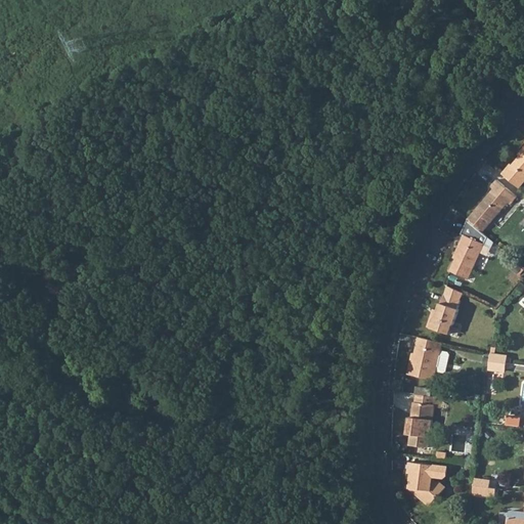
[(504,174),(520,188),(523,183),(523,149),(523,153),(523,154),(514,166),(512,164),(504,174)]
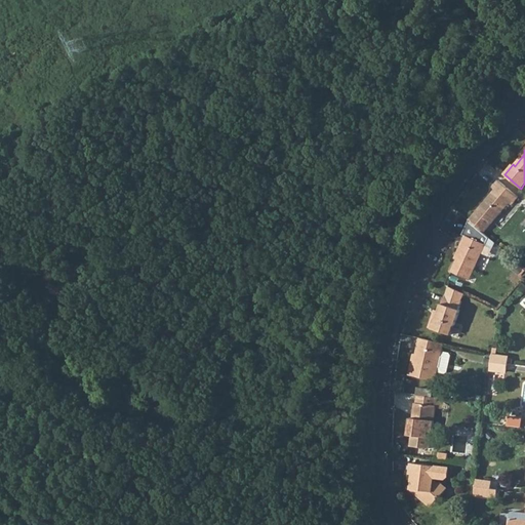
[(495,190),(479,209),(470,220),(471,220),(484,233),(493,221),(511,202),(513,204),(519,197),(499,179),(493,187),(495,190)]
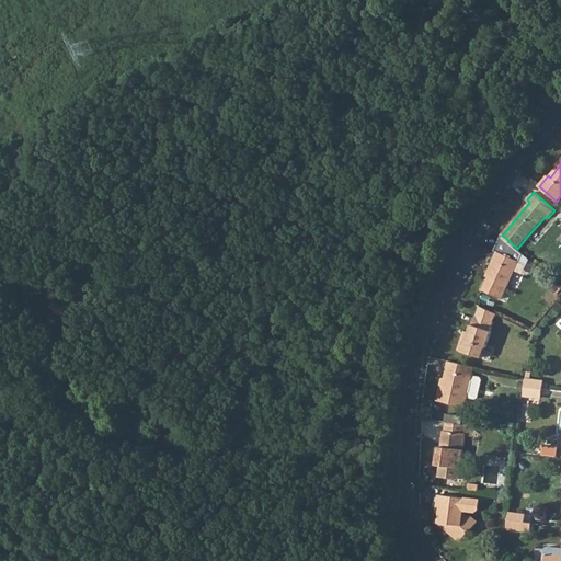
[(483,289),(502,299),(524,254),(517,249),(503,236),(496,250),(499,251),(489,271),(492,272),(483,289)]
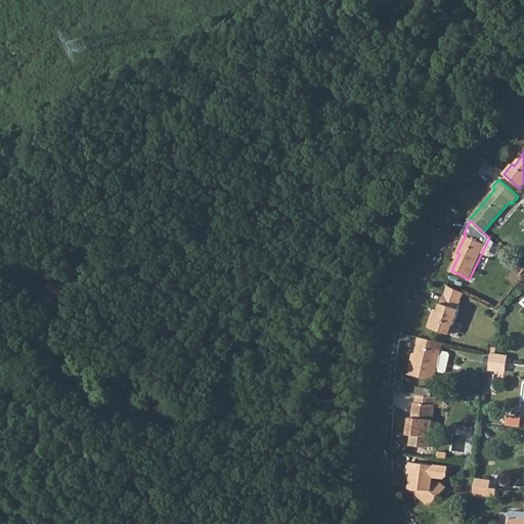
[(428,326),(449,334),(452,323),(453,323),(459,308),(457,308),(461,300),(460,300),(463,292),(447,285),(444,295),(441,303),(439,302),(434,317),(431,316),(428,326)]
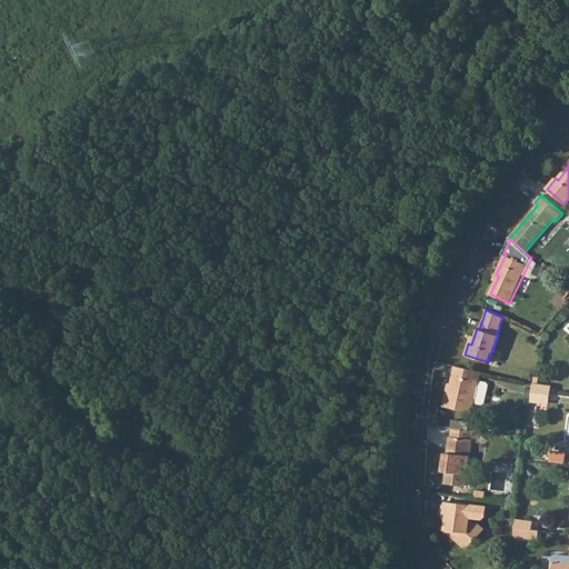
[(455,367),(450,387),(448,387),(443,406),(461,410),(471,412),(473,403),(479,381),(481,372),(455,367)]
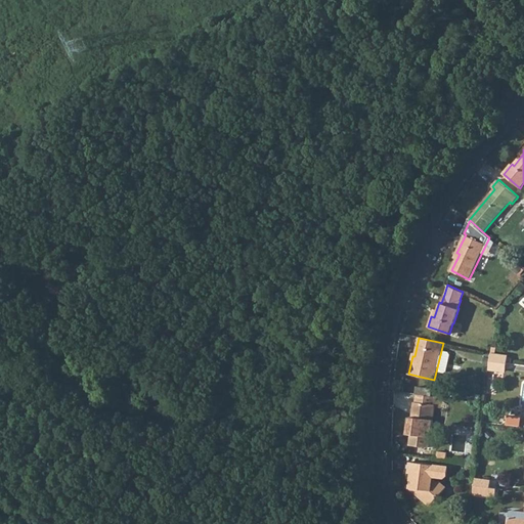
[(436,372),(442,373),(445,370),(449,356),(447,353),(441,351),(436,372)]
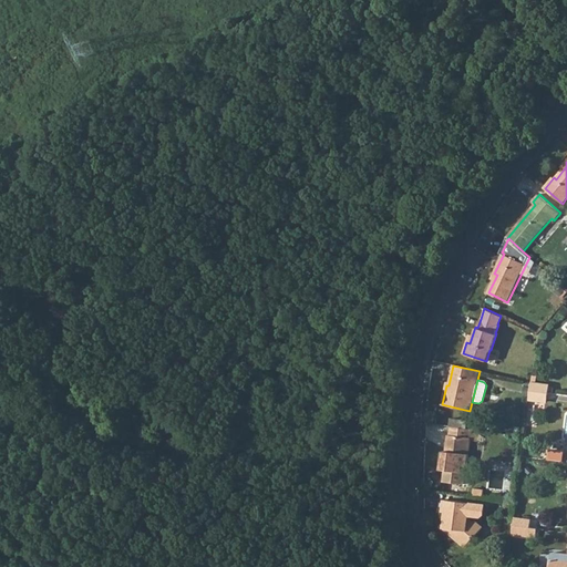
[(531,391),(548,393),(549,385),(532,383),(531,391)]
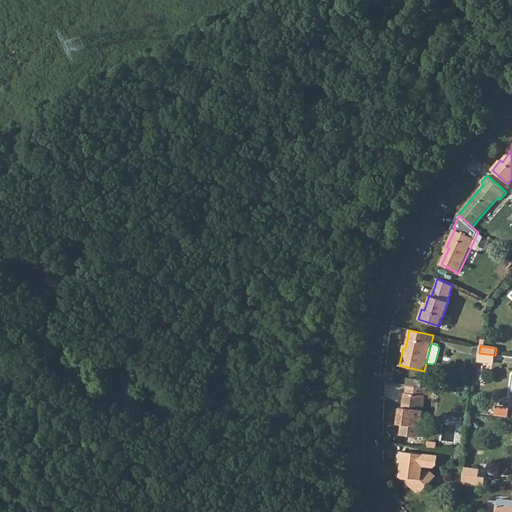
[(479,360),(494,362),(495,355),(479,353),(479,360)]
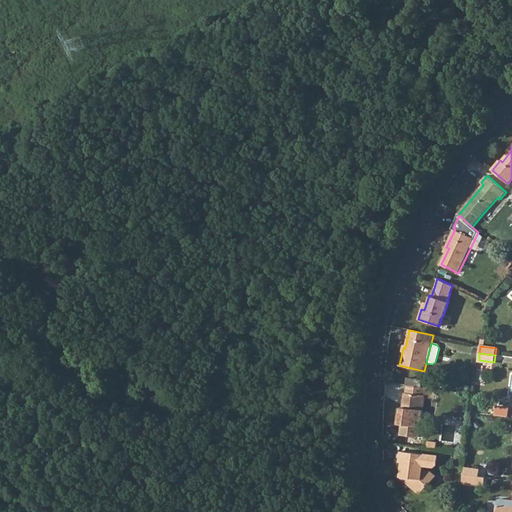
[(406,385),(405,393),(404,393),(403,401),(405,404),(404,409),(400,408),(398,423),(404,424),(403,432),(414,433),(415,426),(421,427),(425,395),(424,395),(425,387),(406,385)]
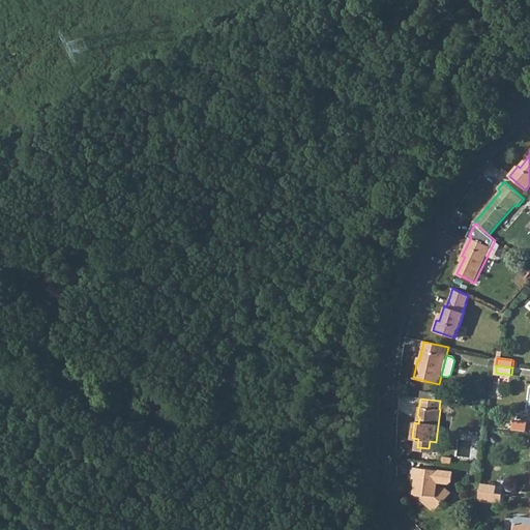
[(429,507),(435,507),(436,508),(448,495),(442,489),(437,484),(438,476),(437,476),(437,470),(414,467),(413,478),(416,478),(414,494),(429,507)]
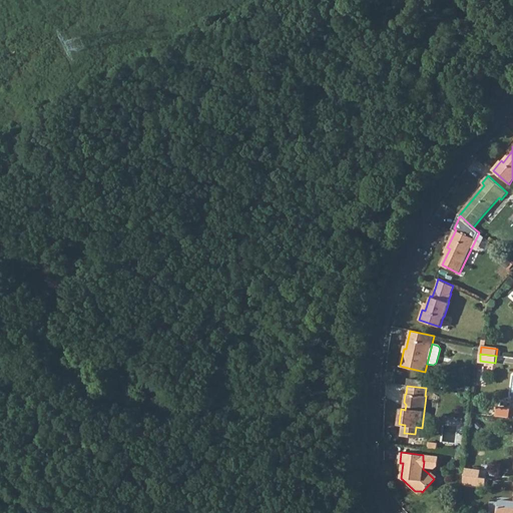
[(464,475),(479,477),(480,471),(465,469),(464,475)]
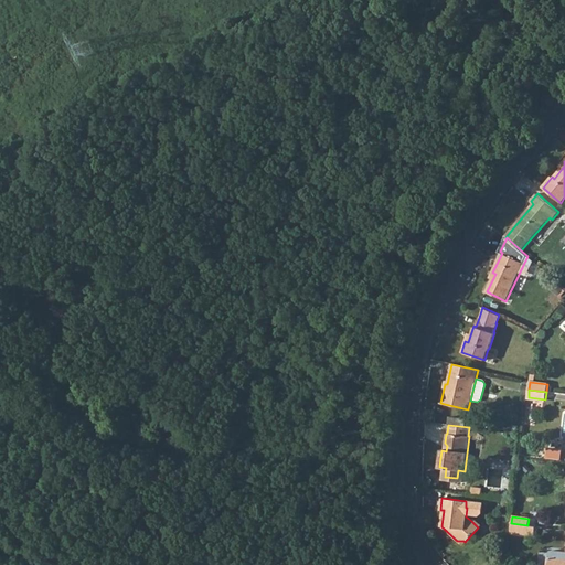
[(510,532),(526,534),(528,525),(511,523),(510,532)]
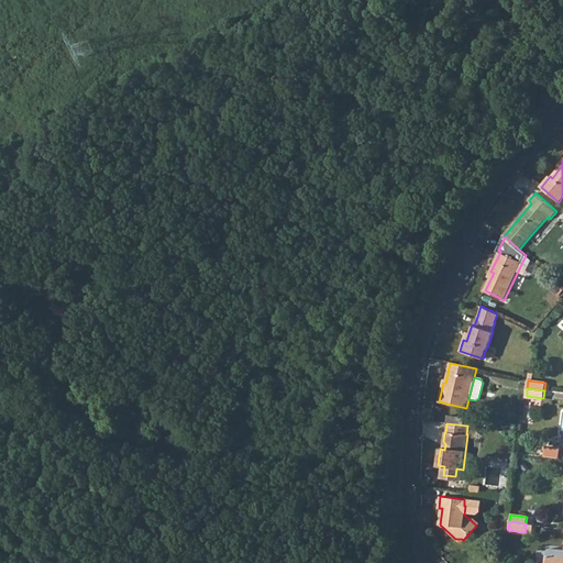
[(547,551),(544,562),(562,562),(562,550),(550,549),(547,551)]
